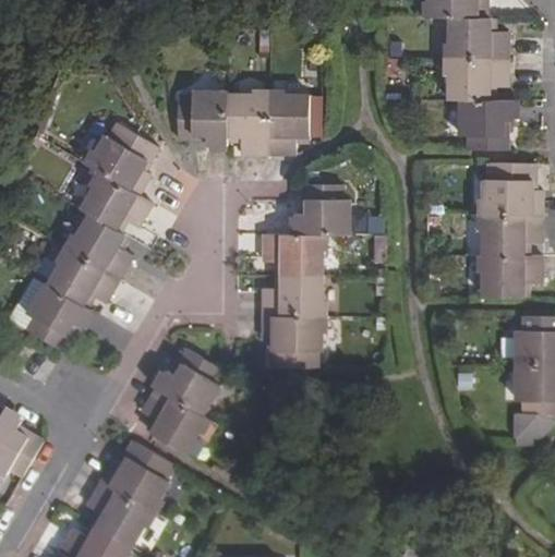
[(425,0),(425,16),(446,16),(485,17),(485,0),(425,0)]
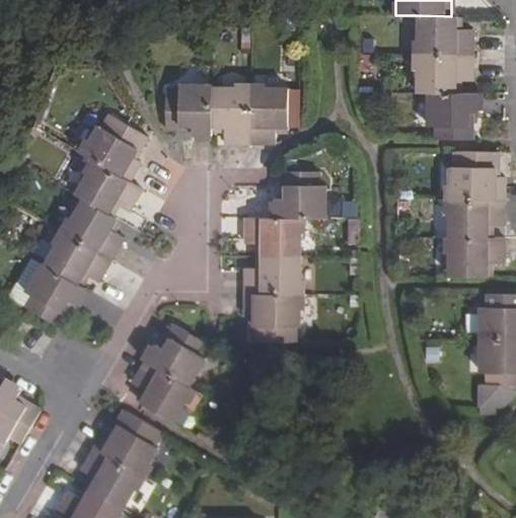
[(415,15),(415,54),(471,54),(471,41),(471,29),(455,27),(455,16),(451,16),(415,15)]
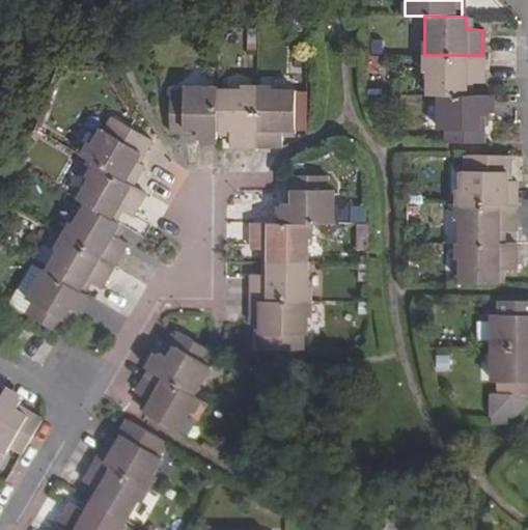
[(424,55),(424,94),(435,94),(466,94),(466,80),(482,80),(482,70),(482,55),(424,55)]
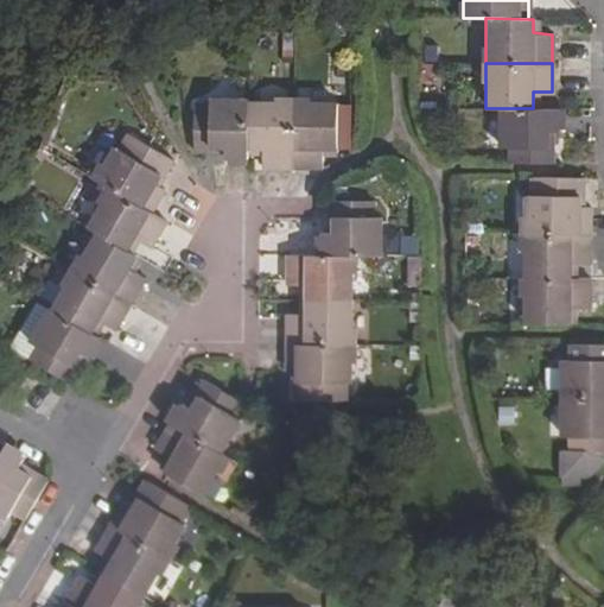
[(191,113),(191,147),(223,147),(223,153),(223,159),(246,159),(246,149),(246,105),(246,100),(207,99),(207,109),(191,109),(191,113)]
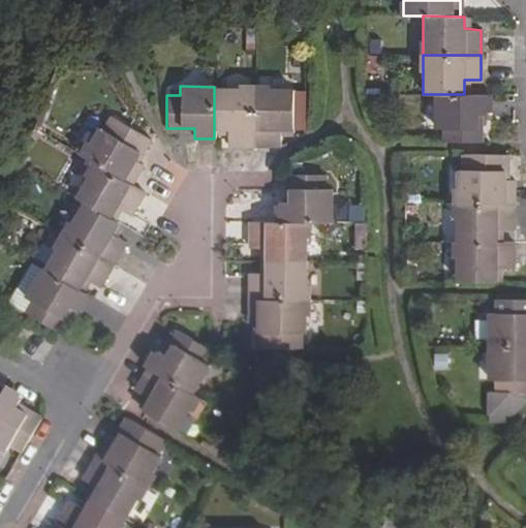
[(214,91),(214,129),(227,128),(227,146),(253,146),(254,90),(214,91)]
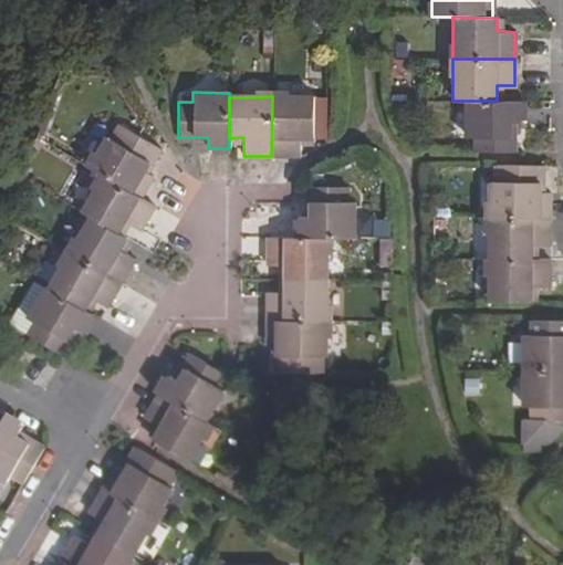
[(272,96),(271,156),(299,157),(299,139),(311,138),(312,97),(272,96)]
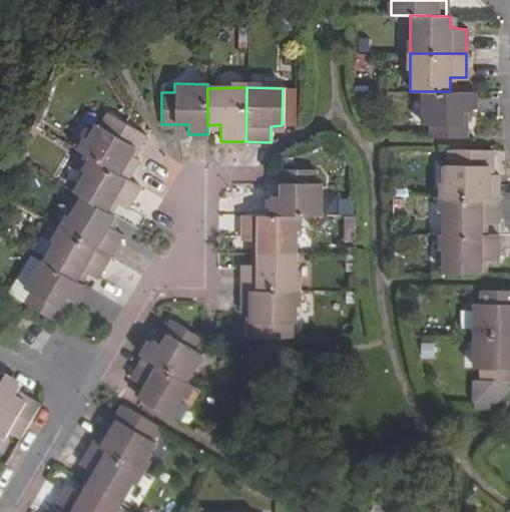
[(427,124),(428,136),(462,136),(463,120),(463,110),(467,110),(472,110),(471,92),(450,91),(420,91),(420,124),(427,124)]
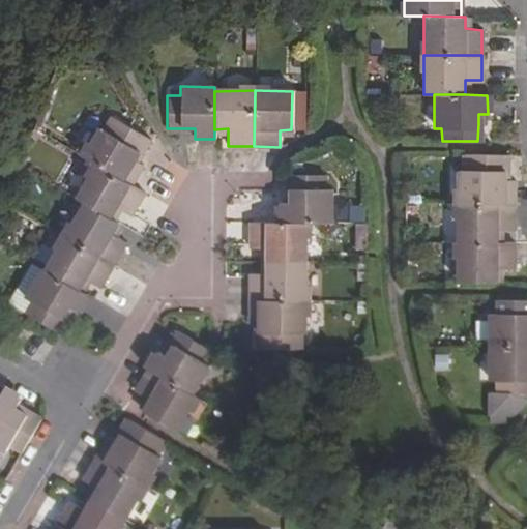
[(94,165),(129,186),(142,166),(137,162),(149,141),(127,127),(110,117),(103,130),(97,128),(81,156),(94,165)]
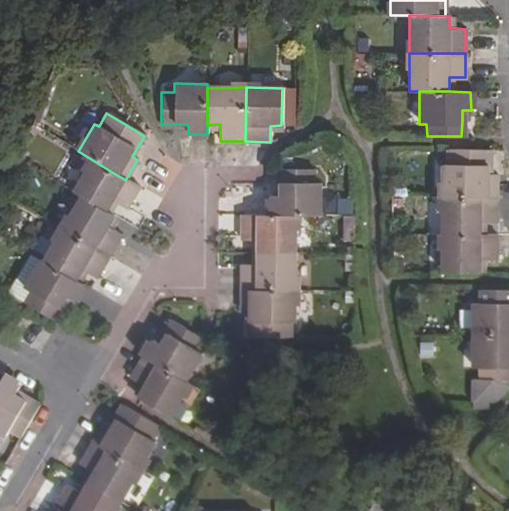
[(441,164),(441,196),(497,197),(497,174),(491,174),(491,162),(491,150),(476,150),(446,150),(446,164),(441,164)]
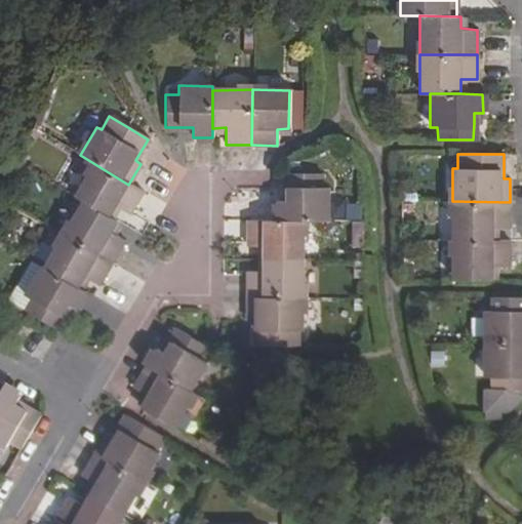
[(82,201),(109,216),(115,206),(128,213),(142,192),(128,185),(93,163),(74,196),(82,201)]
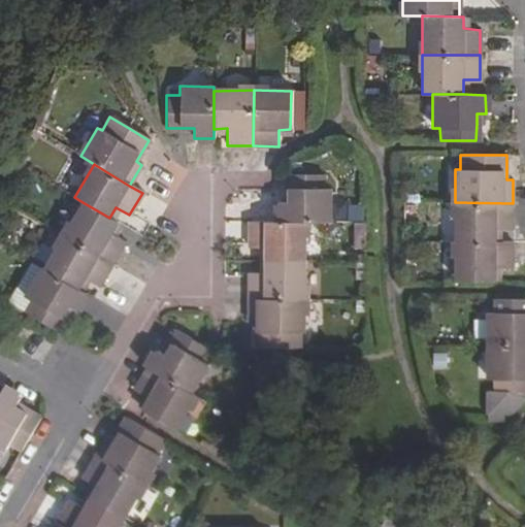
[(280,202),(280,222),(304,222),(330,222),(330,189),(324,189),(324,174),(290,174),(290,202),(280,202)]
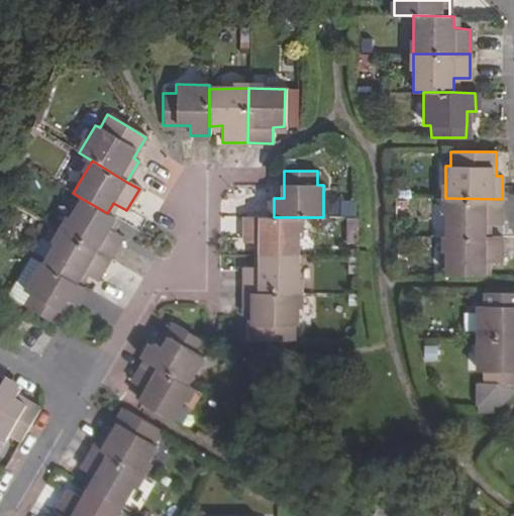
[(61,231),(109,259),(122,236),(108,228),(114,218),(107,213),(81,198),(61,231)]
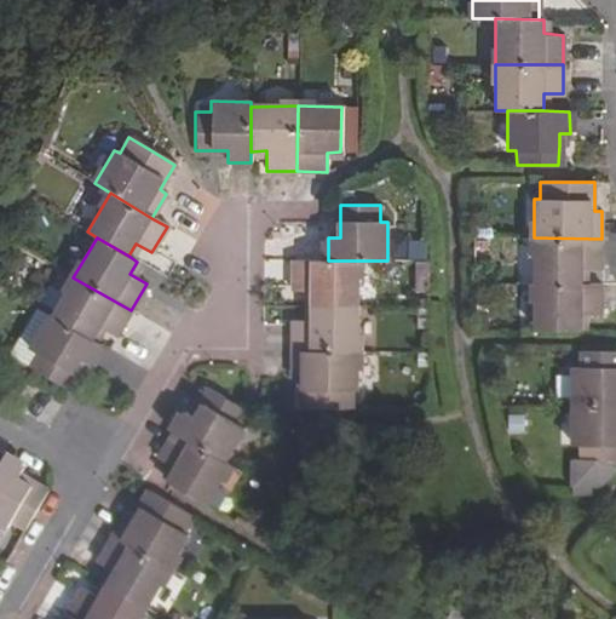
[(534,238),(535,285),(581,285),(582,270),(600,270),(600,253),(602,239),(534,238)]
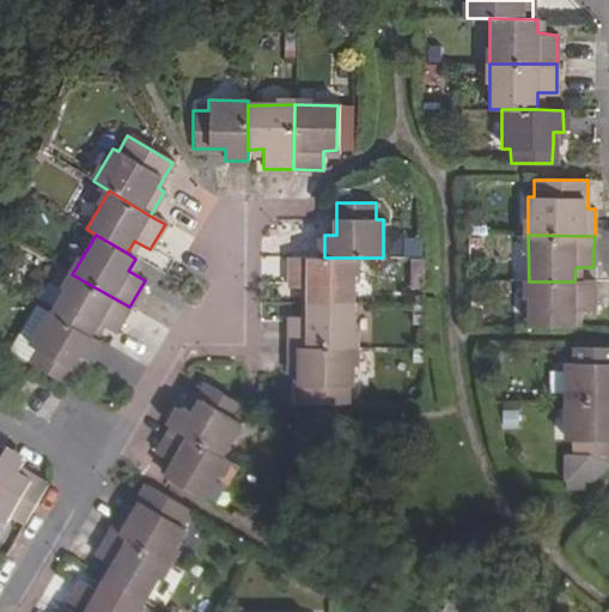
[(310,288),(310,303),(353,303),(353,258),(324,258),(290,258),(290,288),(310,288)]
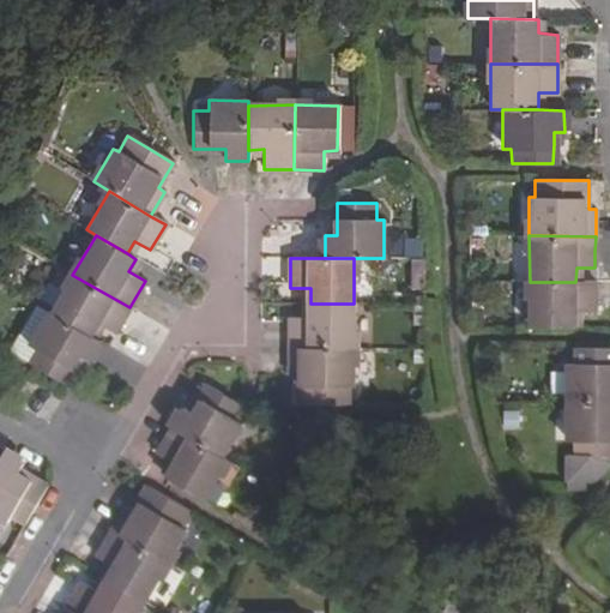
[(52,313),(90,336),(97,323),(114,334),(130,307),(72,275),(52,313)]
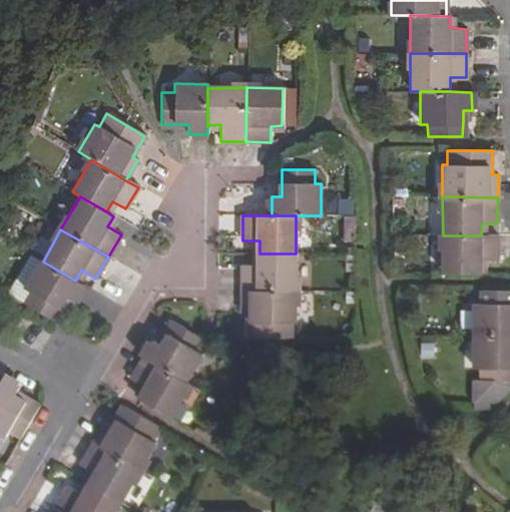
[(443,235),(442,273),(480,274),(481,261),(497,261),(497,245),(497,235),(481,235),(443,235)]
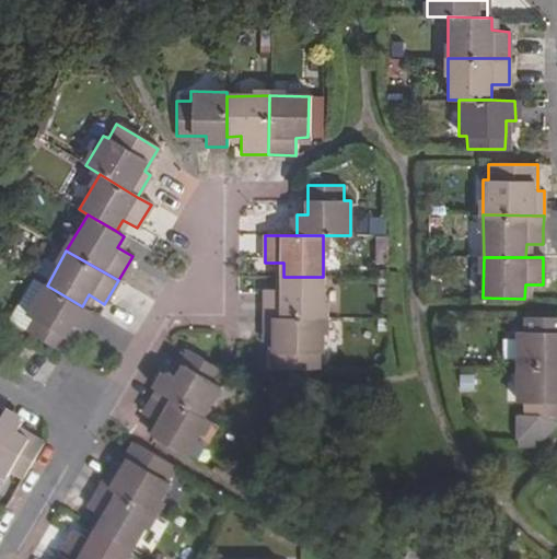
[(32,277),(7,319),(24,330),(31,318),(25,314),(44,283),(32,277)]
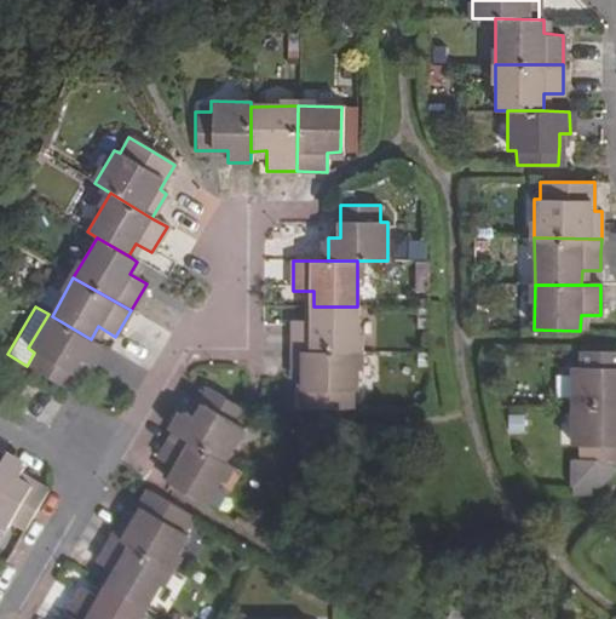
[(293,320),(293,351),(357,351),(357,307),(314,307),(312,320),(293,320)]
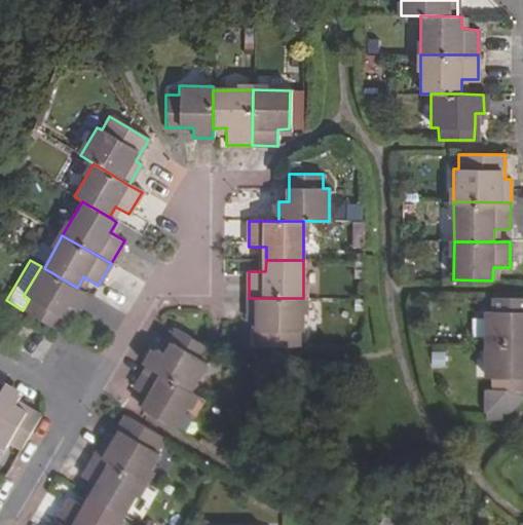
[(23,310),(53,329),(68,303),(71,306),(76,309),(85,293),(77,288),(44,268),(41,266),(24,295),(29,299),(23,310)]
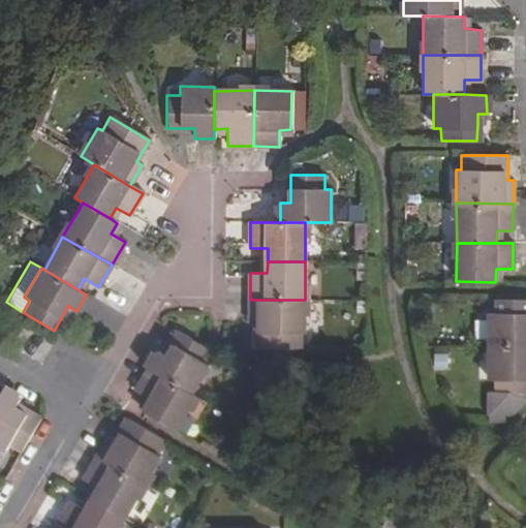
[(255,322),(255,347),(300,348),(300,333),(305,333),(305,300),(250,300),(249,322),(255,322)]
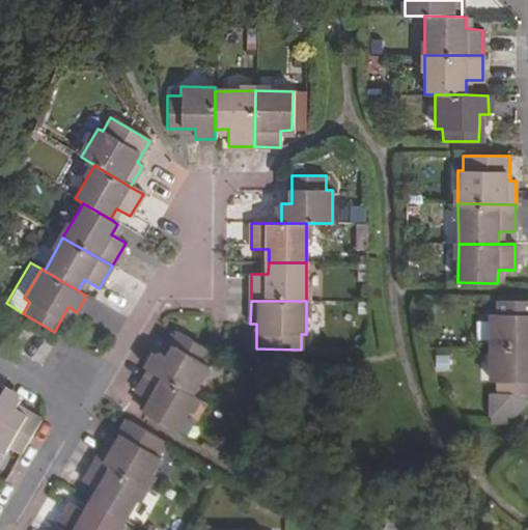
[(490,312),(488,347),(527,347),(527,301),(496,301),(496,313),(490,312)]
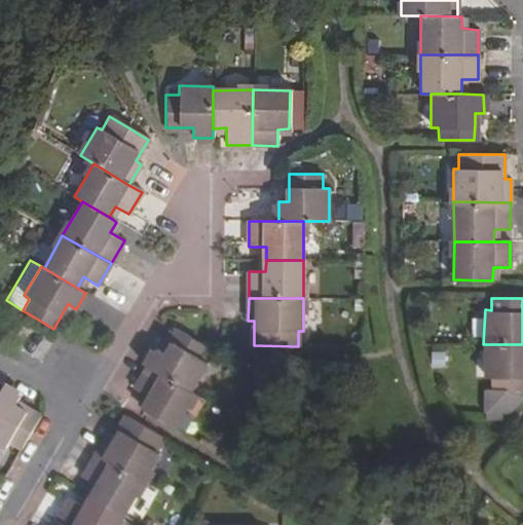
[(146,366),(188,391),(206,363),(200,360),(207,347),(179,331),(165,353),(160,350),(156,348),(146,366)]
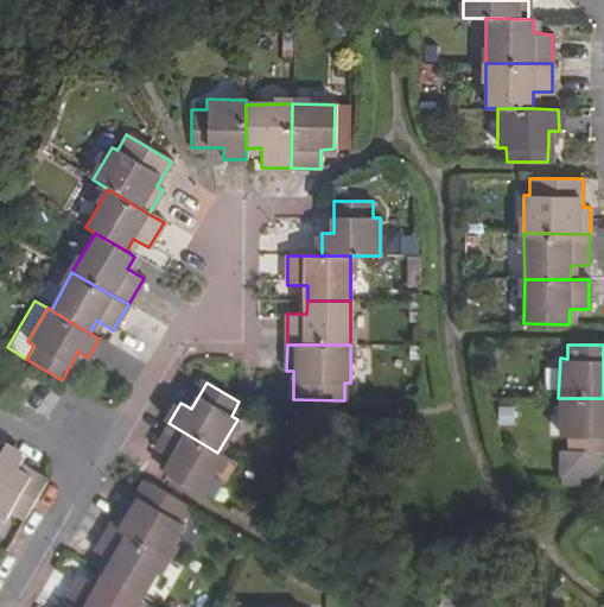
[(603,398),(558,398),(558,436),(567,437),(566,451),(564,451),(564,478),(585,478),(603,459),(603,453),(603,398)]
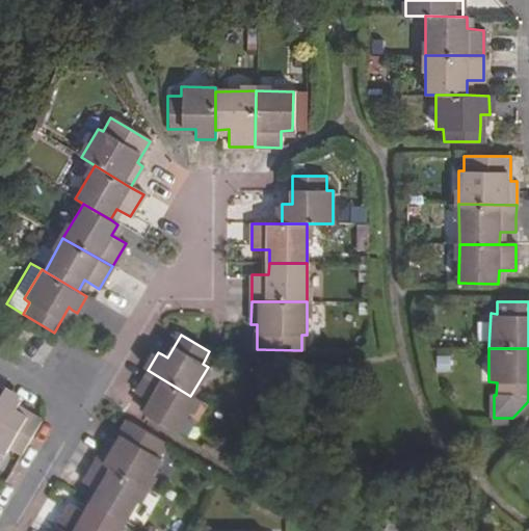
[(142,412),(177,432),(195,398),(190,396),(148,370),(133,393),(148,401),(142,412)]
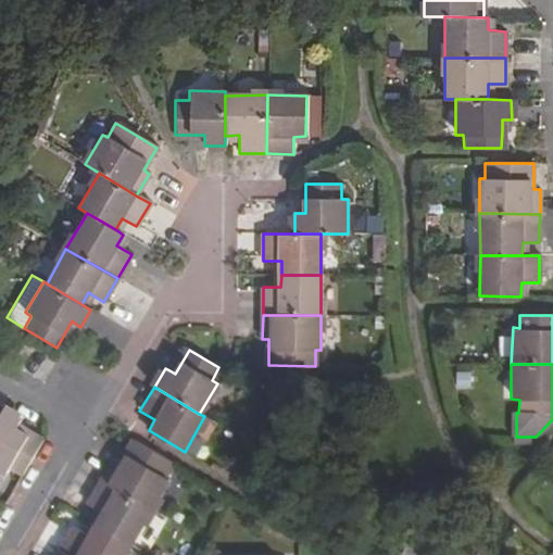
[(9,468),(21,475),(42,439),(16,424),(20,419),(2,410),(0,413),(0,469),(5,472),(9,468)]
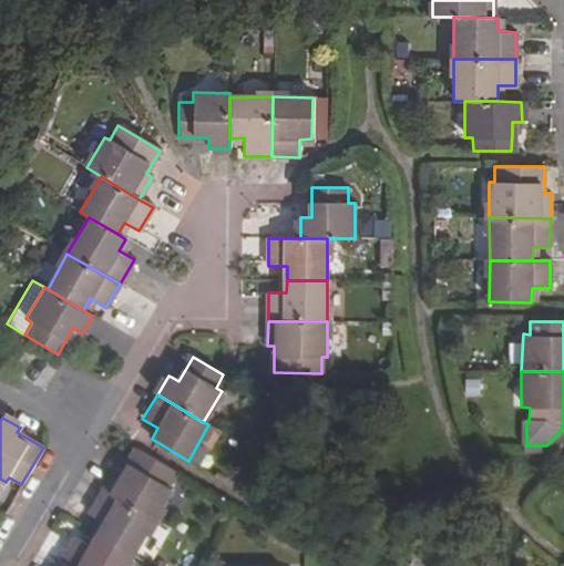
[(101,491),(153,521),(171,490),(166,486),(175,472),(133,449),(120,472),(113,469),(101,491)]
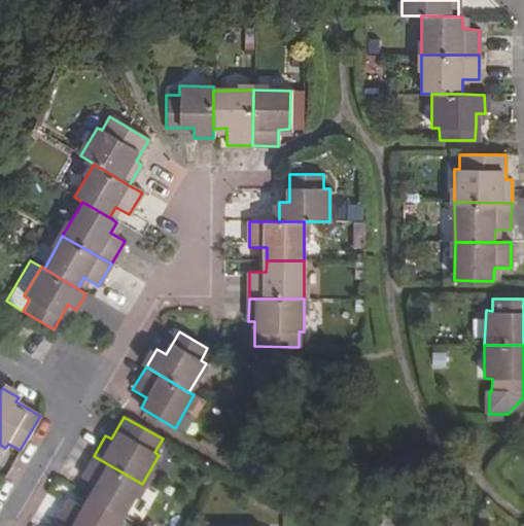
[(90,496),(123,516),(142,484),(94,456),(81,477),(96,486),(90,496)]
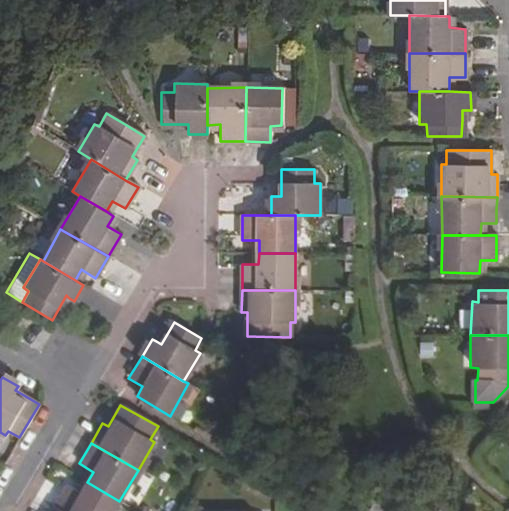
[(53,506),(61,510),(112,510),(119,501),(87,482),(81,493),(66,484),(53,506)]
